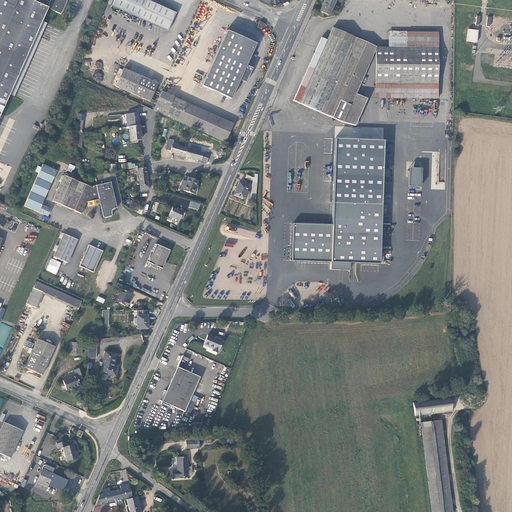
[(0,0),(0,113),(47,7),(61,14),(67,0),(0,0)]
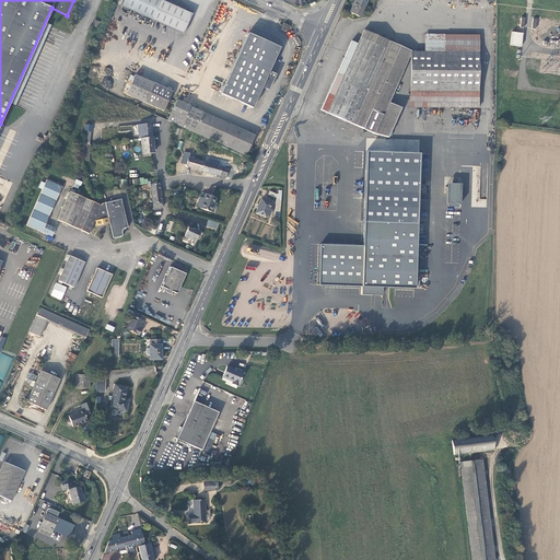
[(152,19),(160,0),(123,0),(120,6),(152,19)]
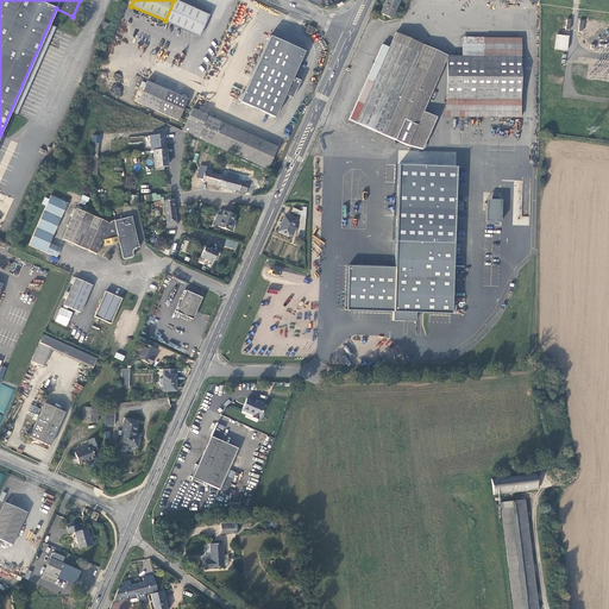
[(208,14),(175,0),(174,0),(165,20),(199,36),(208,14)]
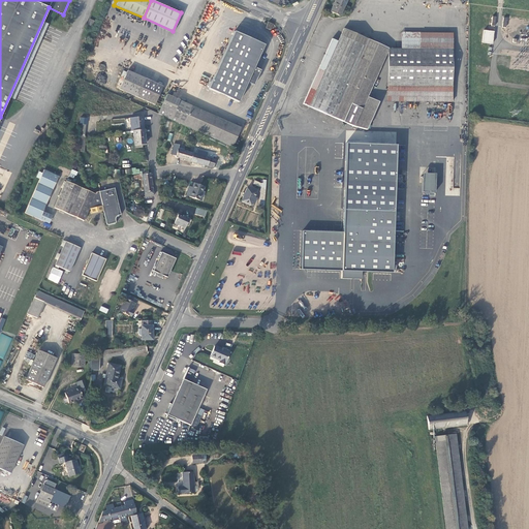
[(341,16),(347,0),(335,0),(331,11),(341,16)]
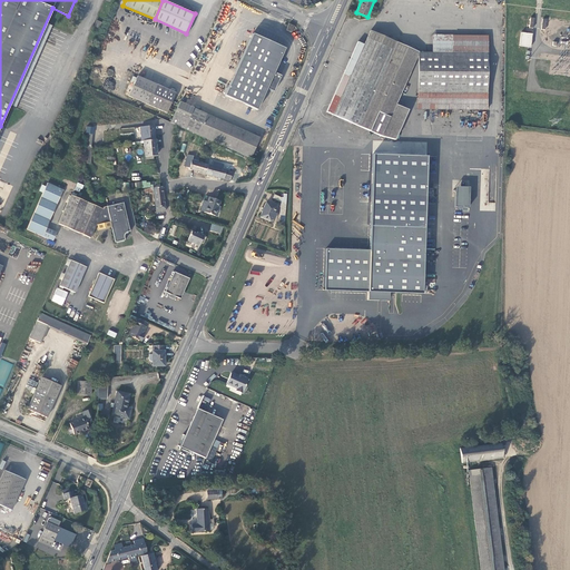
[(418,52),(370,31),(364,43),(360,41),(327,111),(381,136),(395,139),(399,128),(387,124),(396,104),(418,52)]
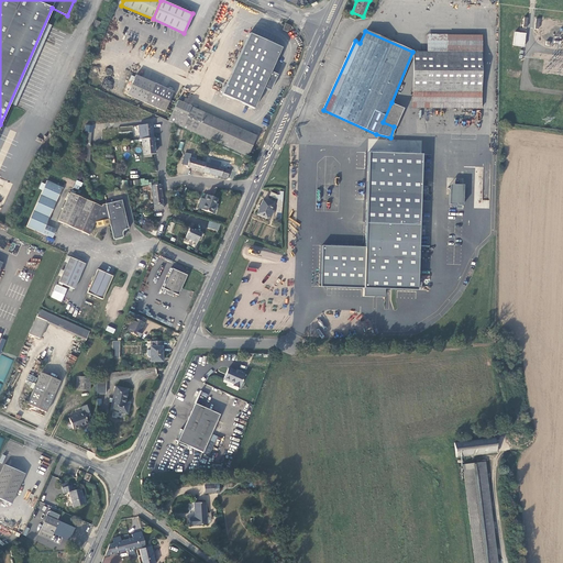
[(514,45),(525,46),(526,33),(515,32),(514,45)]
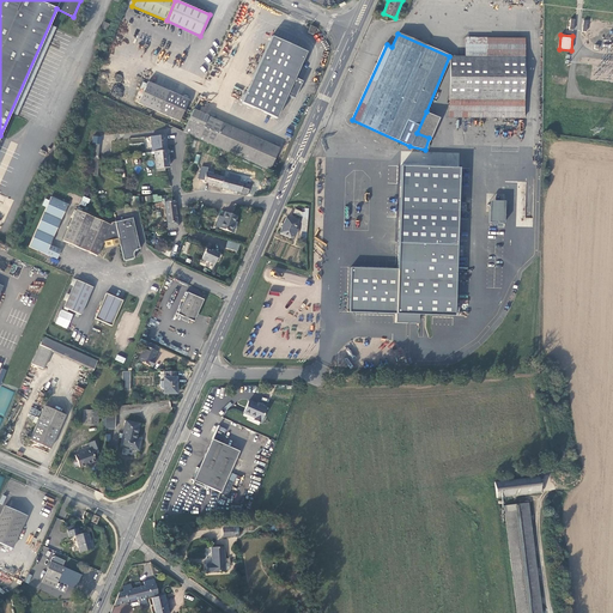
[(277,117),(305,53),(272,37),(243,102),(277,117)]
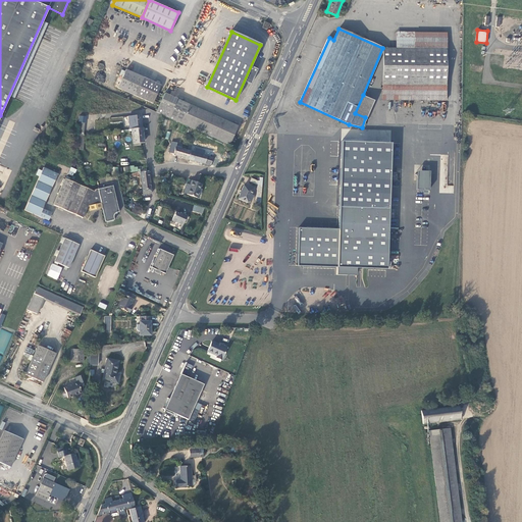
[(394,48),(382,48),(382,100),(447,100),(447,33),(395,33),(394,48)]
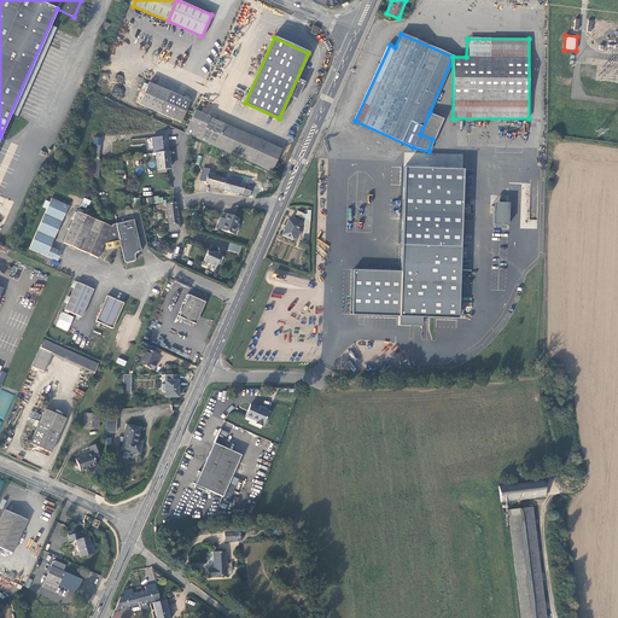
[(161,114),(169,93),(150,85),(141,104),(161,114)]
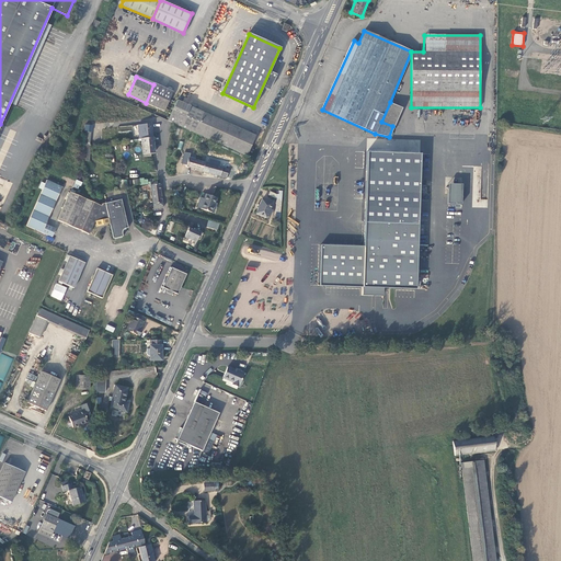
[(171,92),(165,90),(153,84),(146,103),(164,110),(172,93),(171,92)]
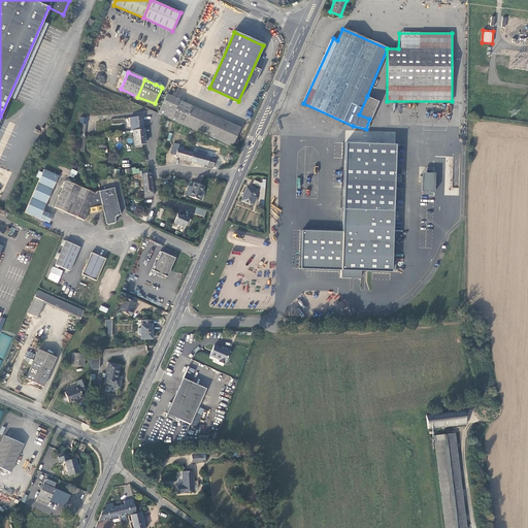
[(158,113),(232,146),(240,127),(166,94),(158,113)]
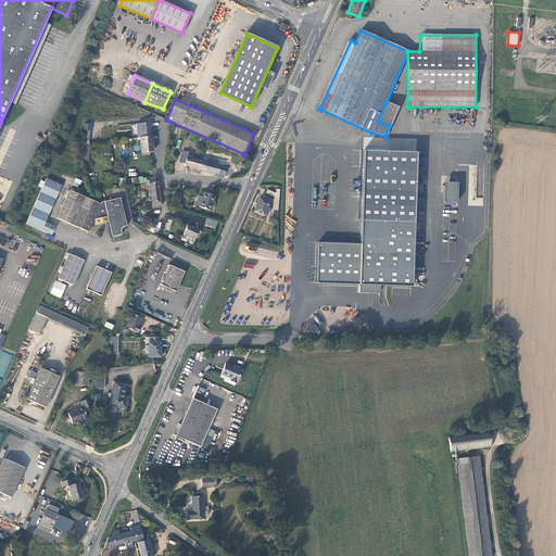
[(389,125),(395,106),(387,101),(378,121),(389,125)]
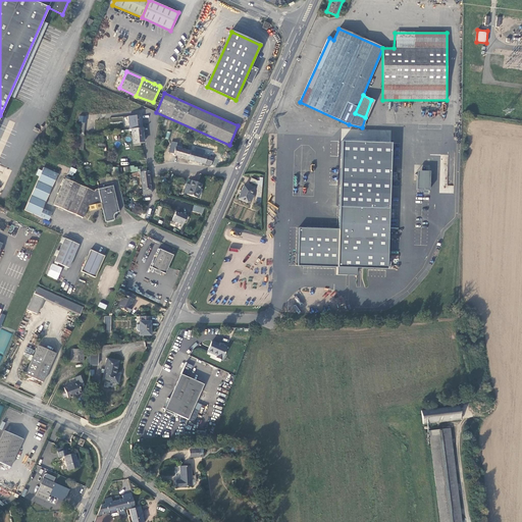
[(143,127),(142,115),(128,116),(129,128),(132,128),(143,127)]
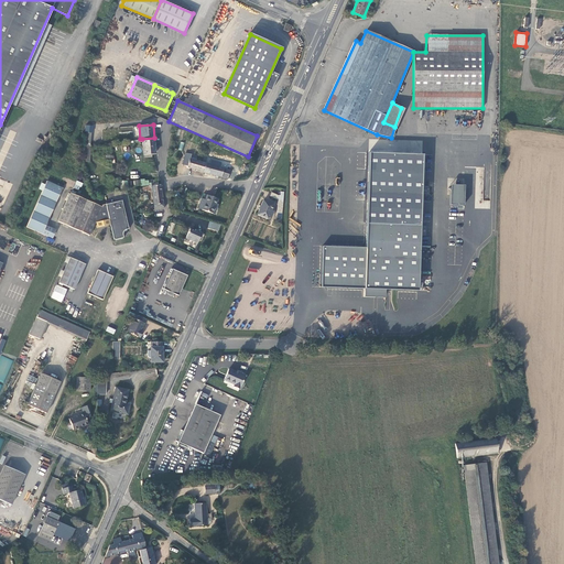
[(142,139),(144,158),(152,156),(151,153),(155,153),(154,138),(142,139)]
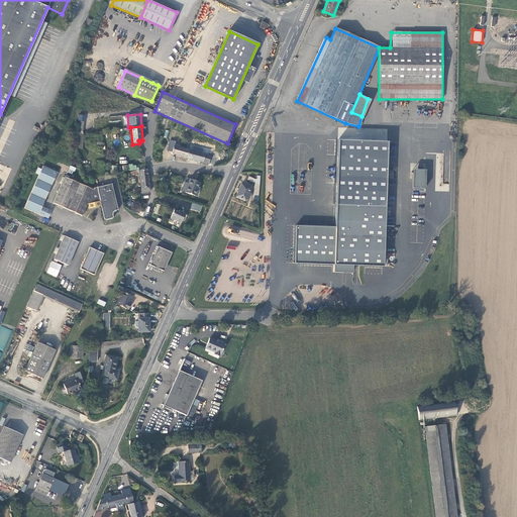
[(171,153),(187,158),(189,149),(174,145),(175,140),(171,139),(168,149),(171,151),(171,153)]
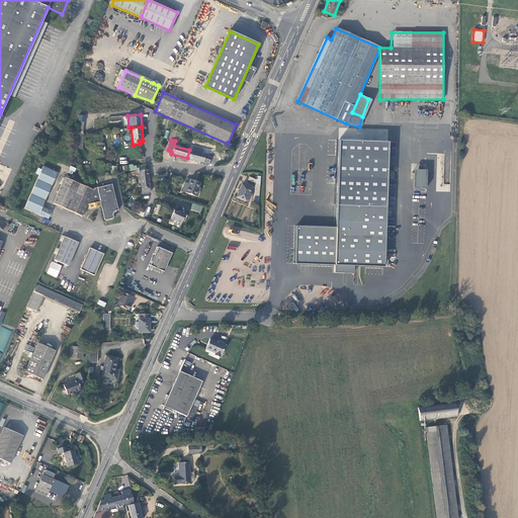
[(296,226),(295,263),(384,266),(389,141),(339,140),(336,227),(296,226)]
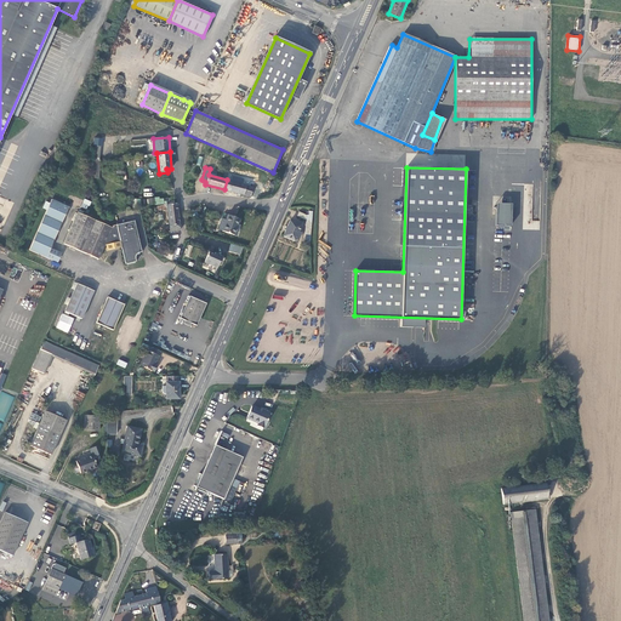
[(227,180),(224,189),(251,198),(254,187),(252,187),(243,184),(244,180),(233,176),(231,181),(227,180)]
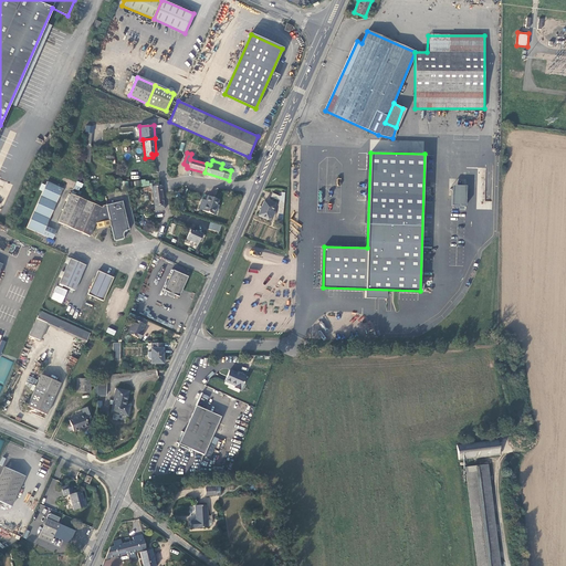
[(27,228),(49,238),(52,230),(46,228),(64,189),(49,181),(27,228)]
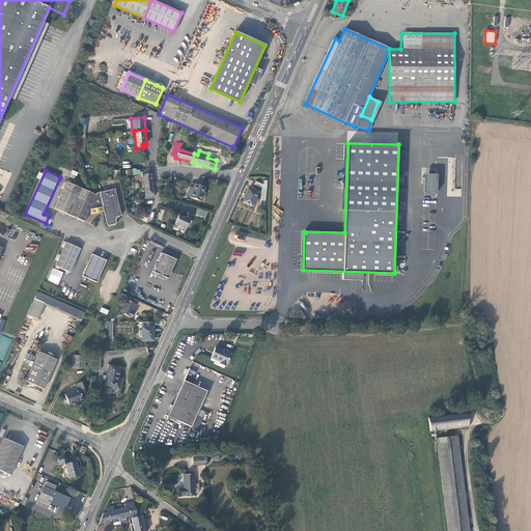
[(75,179),(78,172),(73,170),(70,176),(75,179)]
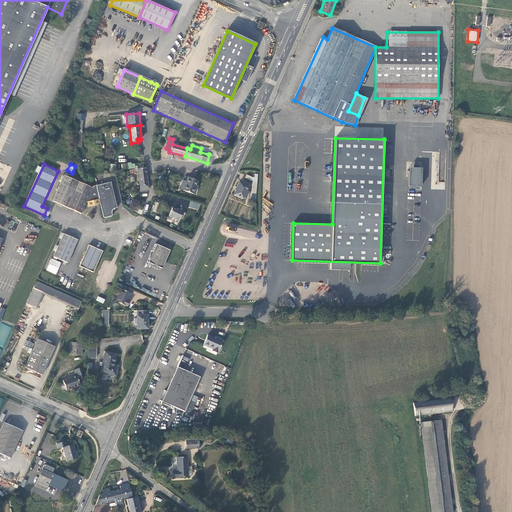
[(141,191),(149,190),(146,167),(144,167),(144,166),(137,167),(138,168),(138,172),(141,191)]
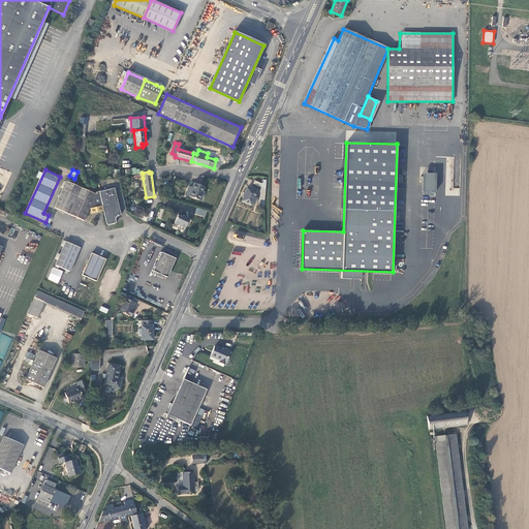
[(423,173),(423,177),(422,191),(435,192),(436,173),(423,173)]
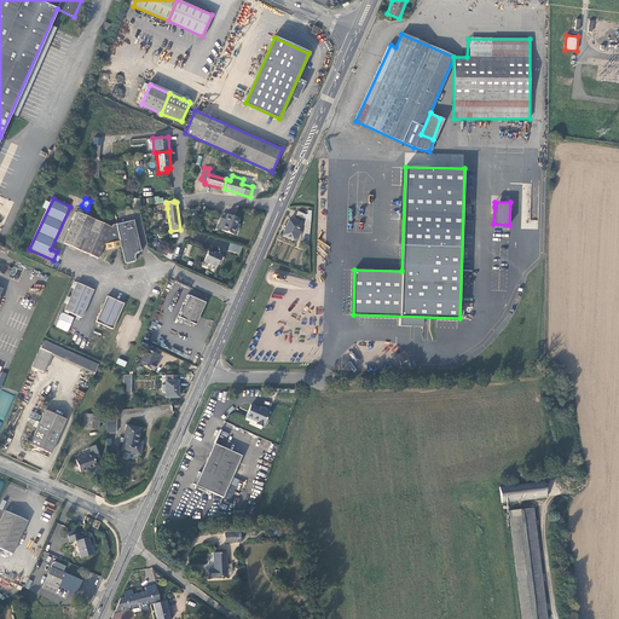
[(305,239),(310,241),(312,209),(308,209),(307,214),(299,210),(298,215),(306,219),(305,239)]
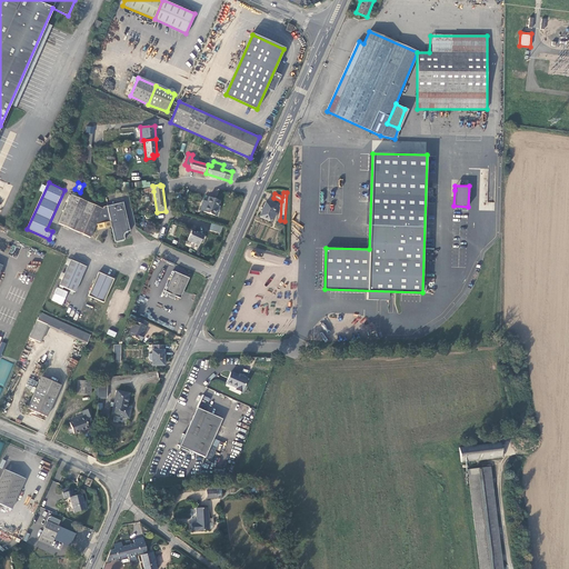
[(111,222),(108,207),(103,208),(103,209),(76,197),(76,195),(73,193),(72,196),(70,195),(58,222),(90,238),(96,226),(98,225),(110,222),(111,222)]
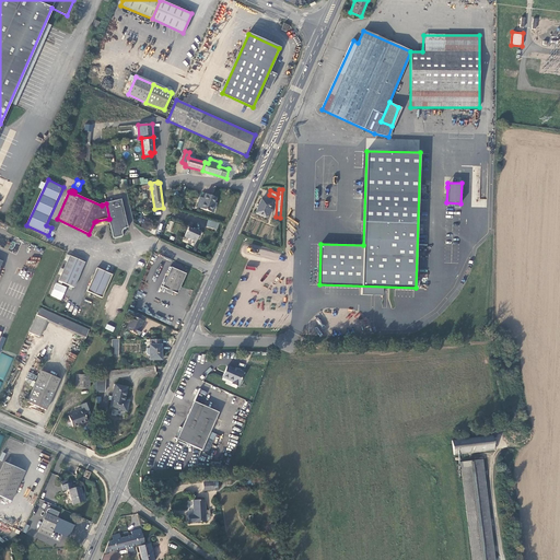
[(203,199),(199,197),(196,207),(211,212),(214,202),(217,198),(206,194),(203,199)]
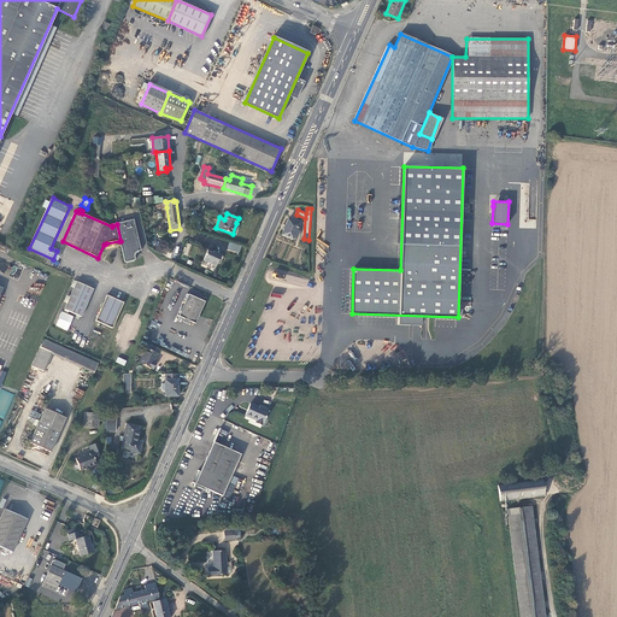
[(300,223),(288,218),(281,235),(292,239),(293,238),(297,239),(300,230),(298,229),(300,223)]
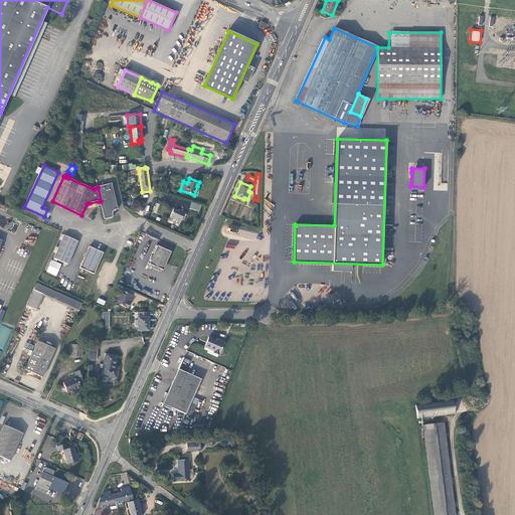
[(111,183),(98,187),(101,201),(100,201),(101,205),(101,206),(105,219),(114,217),(113,214),(113,213),(113,212),(113,211),(114,210),(118,210),(111,183)]
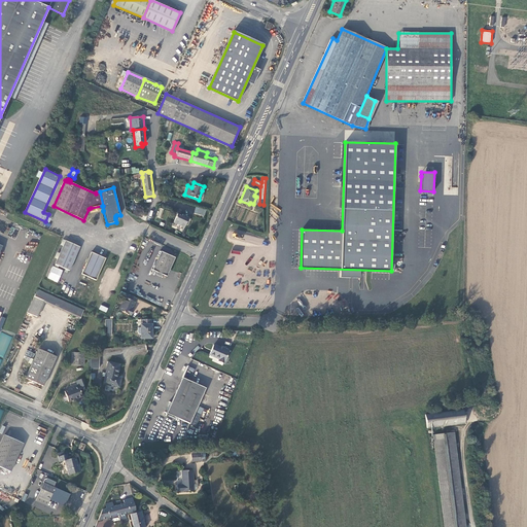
[(206,209),(196,206),(194,212),(204,216),(206,209)]
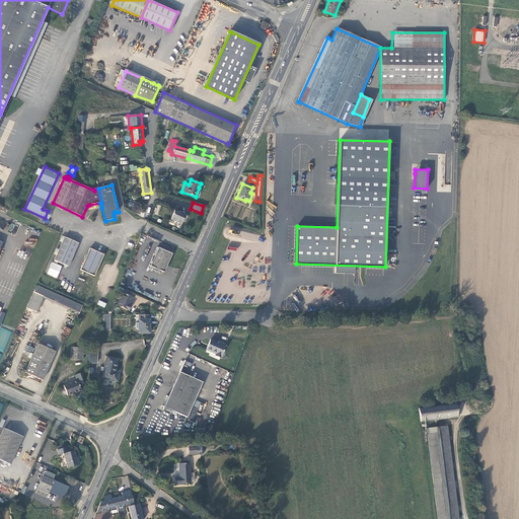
[(173,212),(169,221),(181,226),(188,212),(180,209),(177,214),(173,212)]
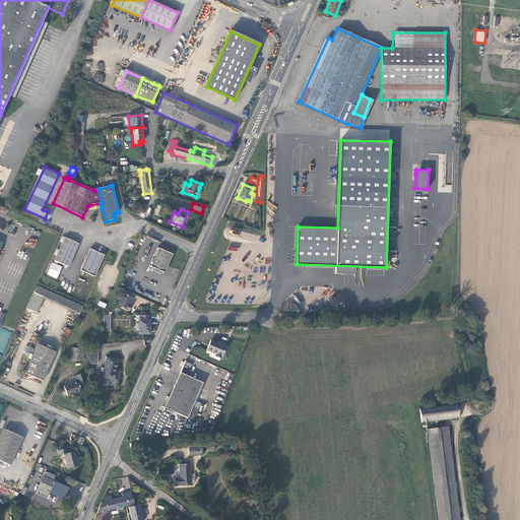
[(78,244),(64,238),(54,261),(68,267),(78,244)]
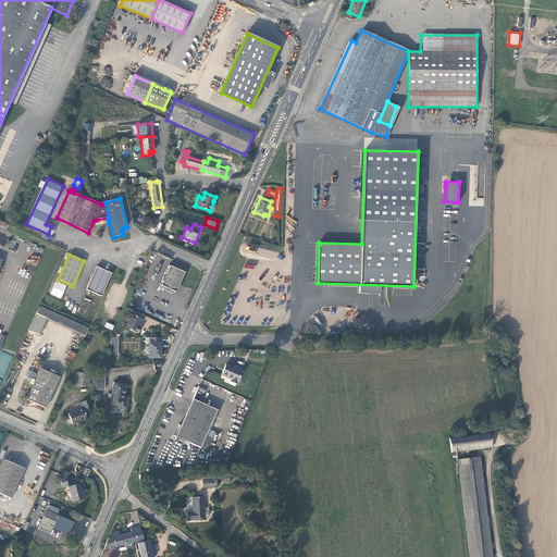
[(171,265),(162,285),(166,287),(173,291),(177,293),(180,288),(183,287),(182,283),(186,272),(171,265)]
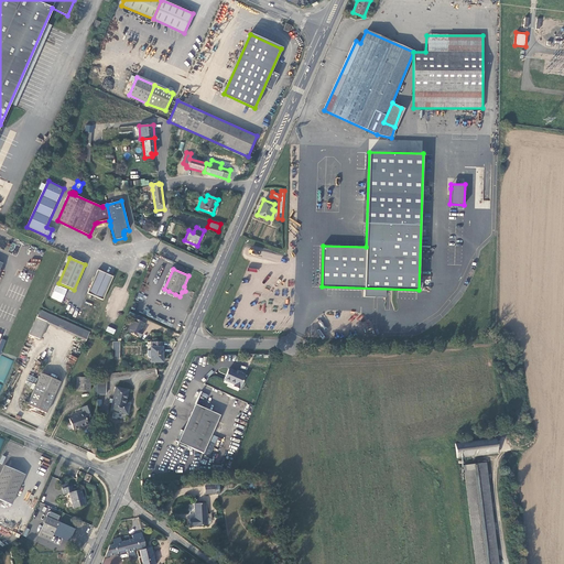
[(114,277),(98,270),(88,293),(104,300),(114,277)]
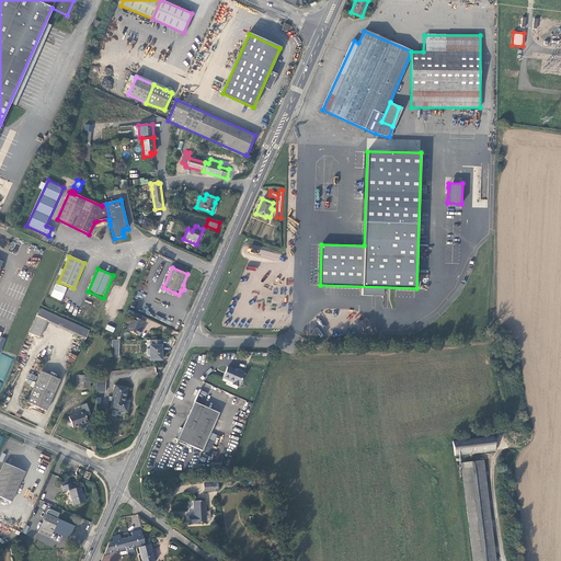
[(90,330),(41,307),(35,318),(86,340),(90,330)]
